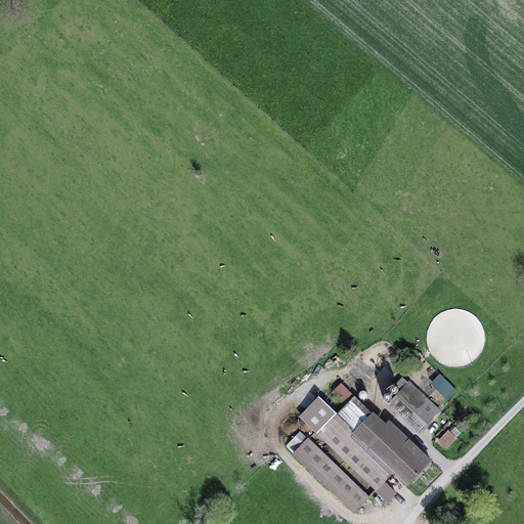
[(455,392),(440,376),(431,384),(446,400),(455,392)]
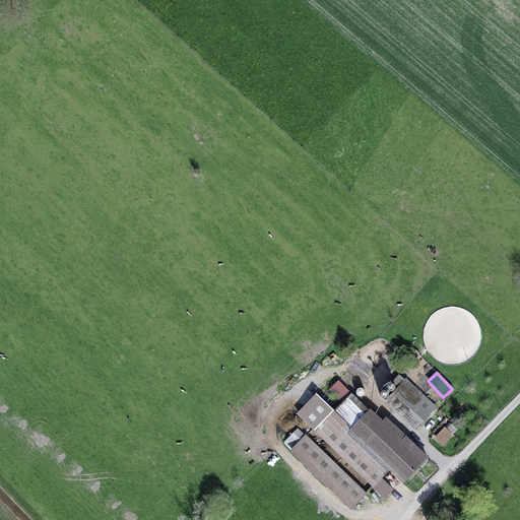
[(402,412),(416,426),(435,407),(405,380),(385,401),(400,414),(402,412)]
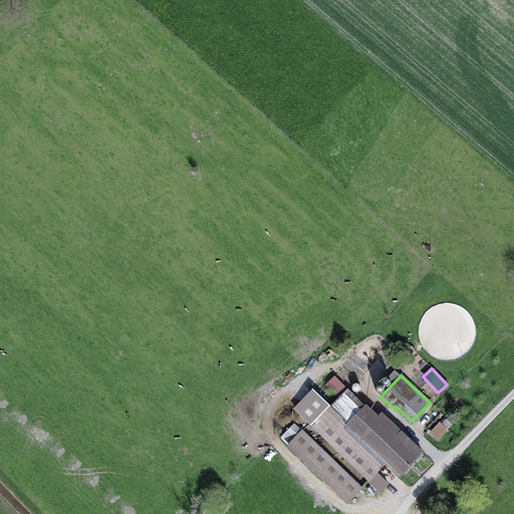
[(327,388),(339,400),(348,391),(336,378),(327,388)]
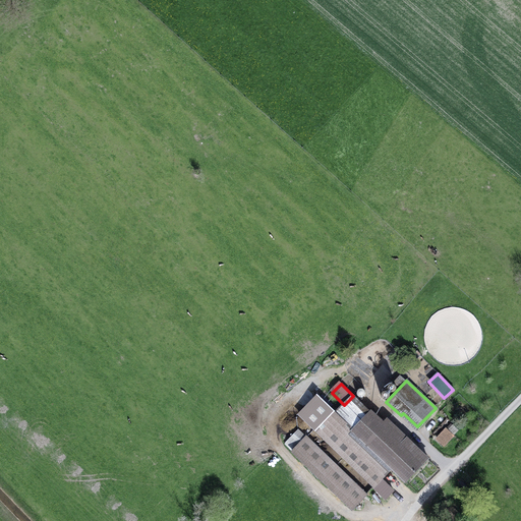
[(373,487),(392,468),(396,472),(418,450),(387,418),(382,423),(353,396),(344,405),(336,413),(333,410),(313,429),(373,487)]
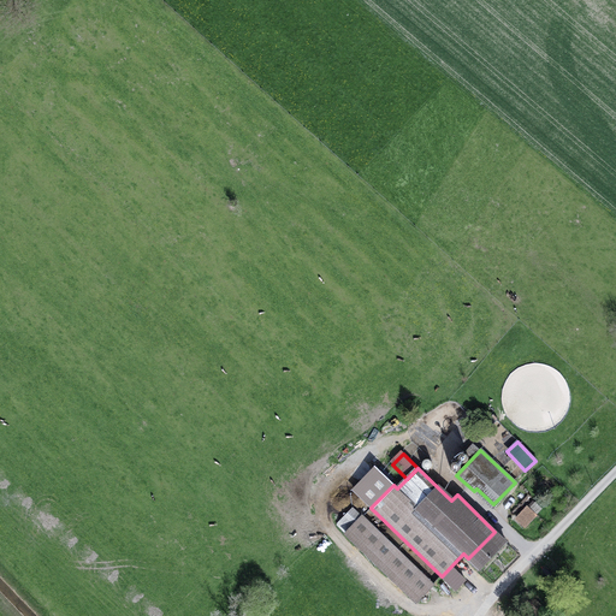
[(491,508),(493,504),(477,489),(474,491),(491,508)]
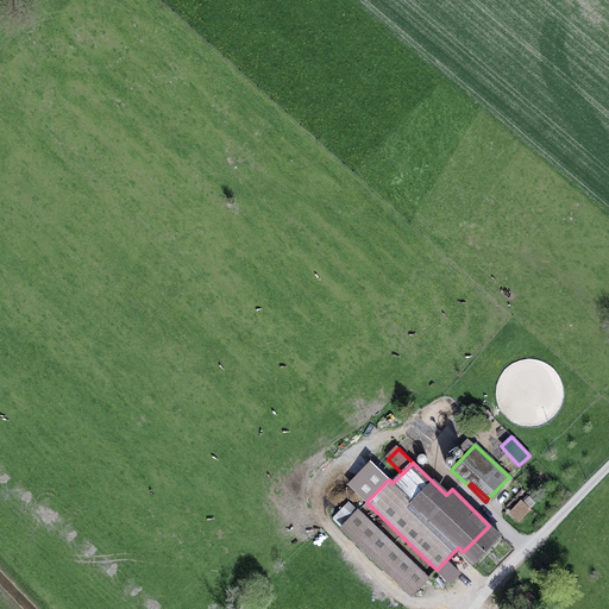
[(521,502),(510,513),(519,521),(529,509),(521,502)]
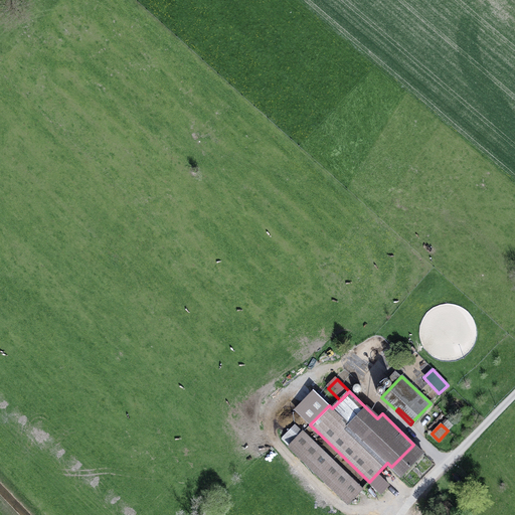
[(289,447),(348,503),(362,489),(304,432),(289,447)]
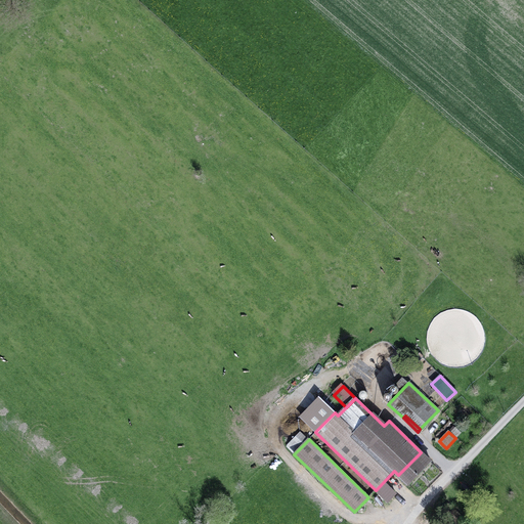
[(421,452),(398,475),(408,484),(430,462),(421,452)]
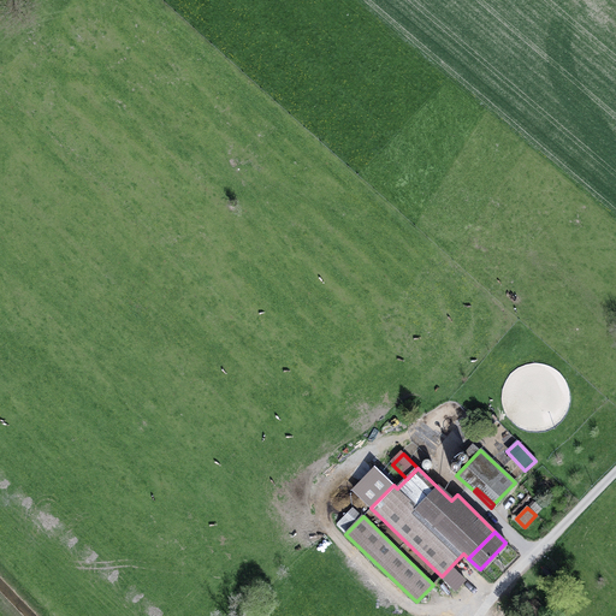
[(522,605),(534,615),(537,615),(539,612),(526,602),(522,605)]
